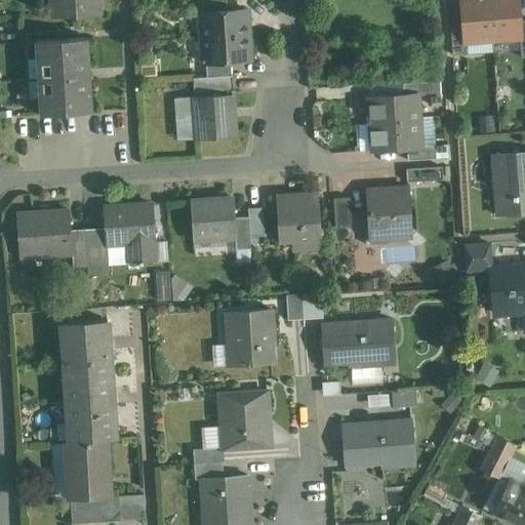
[(101,0),(48,0),(50,15),(102,12),(101,0)]
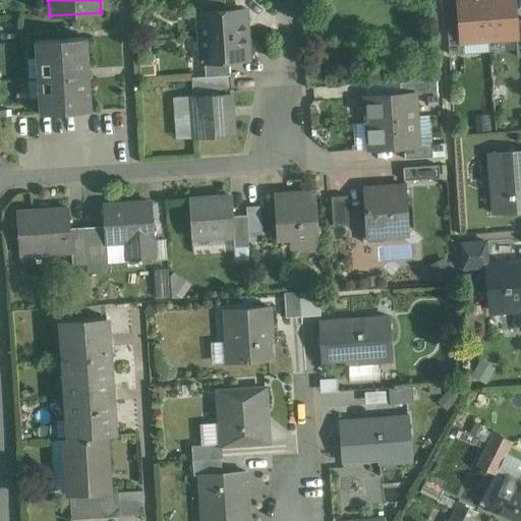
[(224,0),(199,0),(201,11),(225,9),(224,0)]
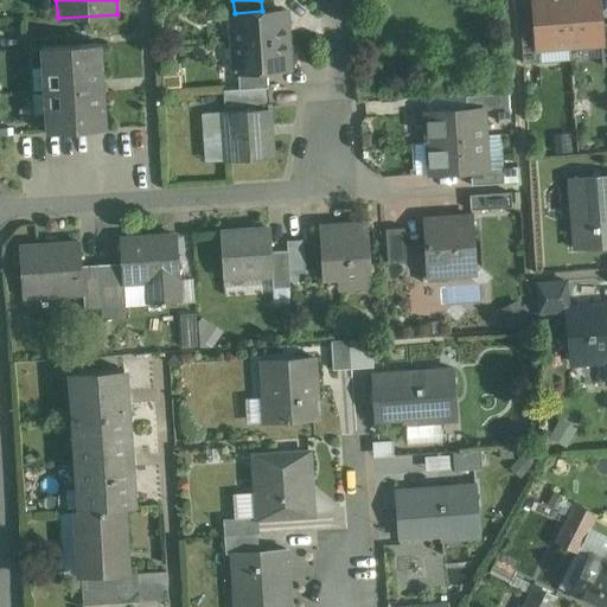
[(566,0),(532,0),(535,19),(537,48),(538,48),(569,45),(566,0)]
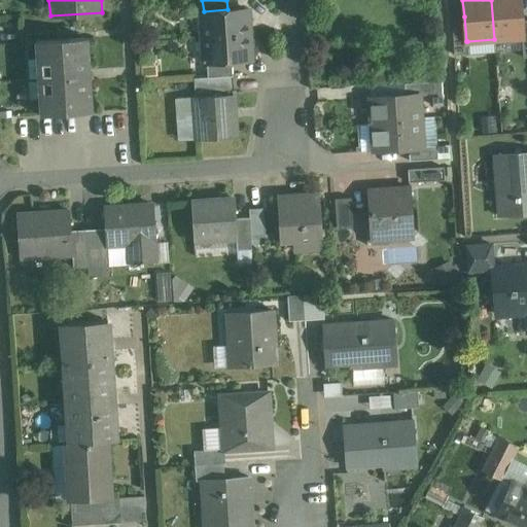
[(519,0),(491,0),(494,39),(521,37),(522,37),(521,21),(519,0)]
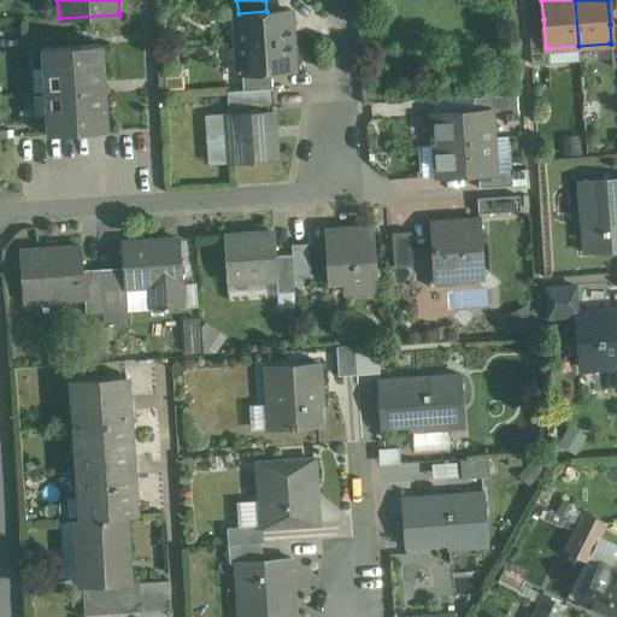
[(239,13),(236,13),(238,43),(292,40),(289,10),(266,11),(239,13)]
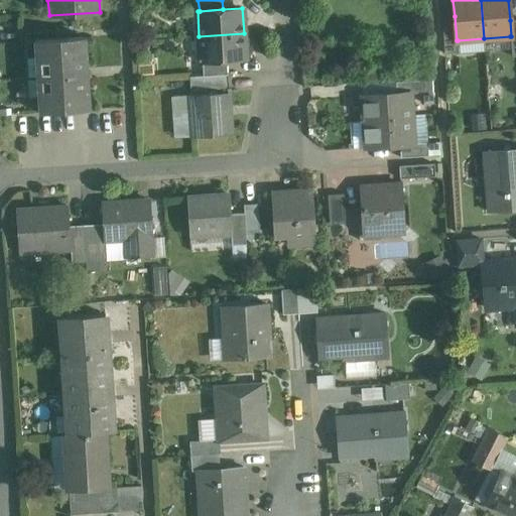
[(455,16),(442,17),(444,53),(459,52),(458,40),(457,40),(455,16)]
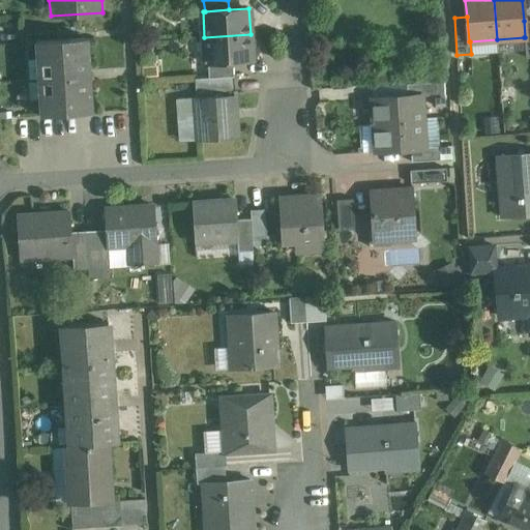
[(251,34),(204,37),(206,63),(233,61),(252,60),(251,34)]
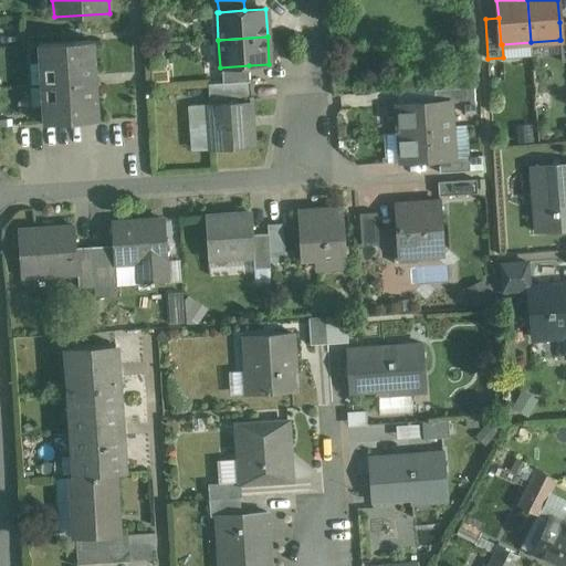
[(94,40),(38,44),(43,124),(100,119),(94,40)]
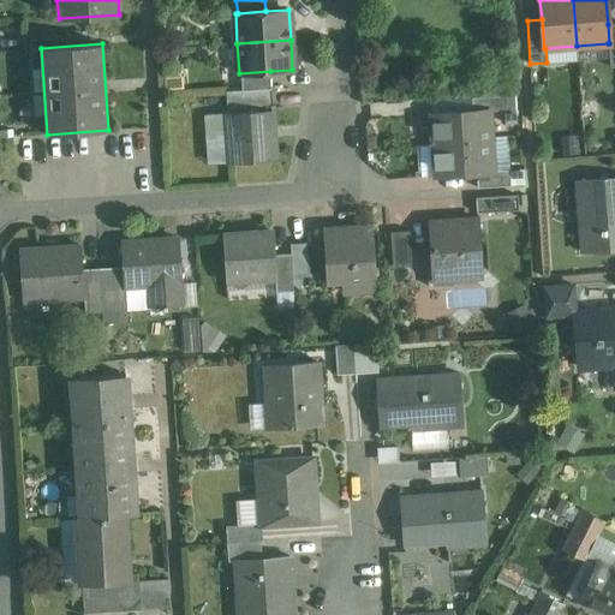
[(270,71),(242,73),(243,90),(272,89),(270,71)]
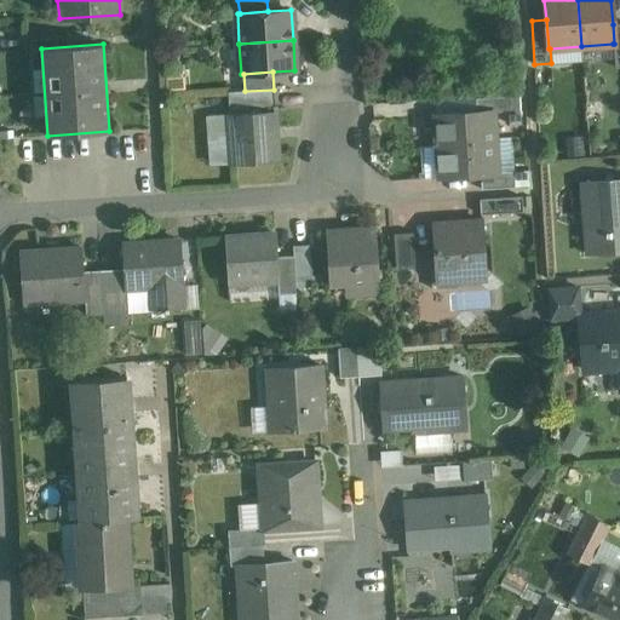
[(245,91),(228,92),(229,109),(275,105),(274,90),(245,91)]
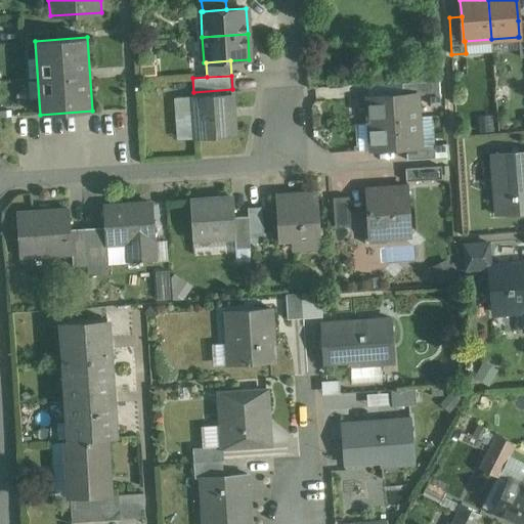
[(430,81),(402,83),(402,94),(417,93),(417,94),(430,93),(430,101),(440,101),(438,80),(430,81)]
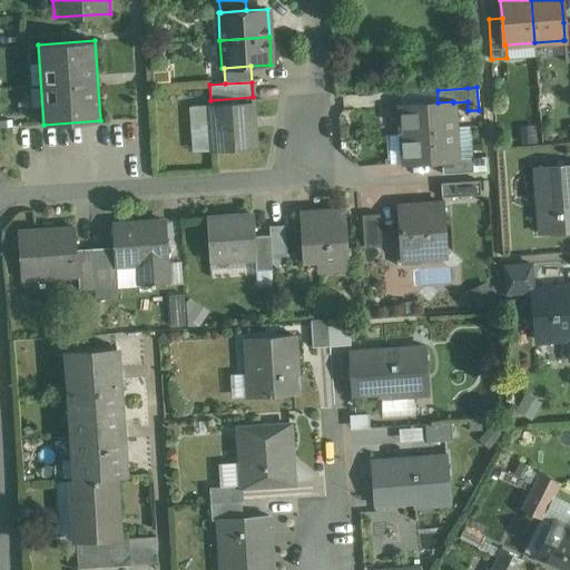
[(438,102),(400,105),(402,134),(455,130),(453,102),(453,101),(438,102)]
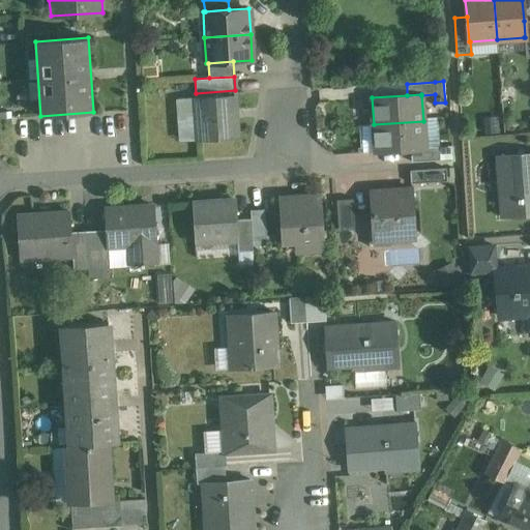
[(235,95),(197,97),(199,140),(238,138),(235,95)]
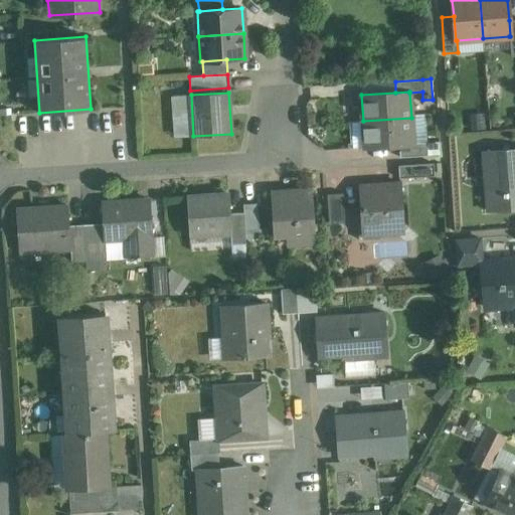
[(411,118),(363,121),(364,147),(398,145),(412,144),(412,143),(411,118)]
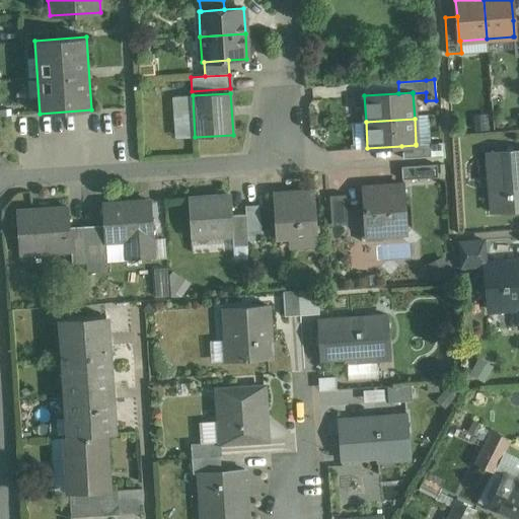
[(430,143),(416,144),(416,145),(401,146),(402,158),(431,156),(430,143)]
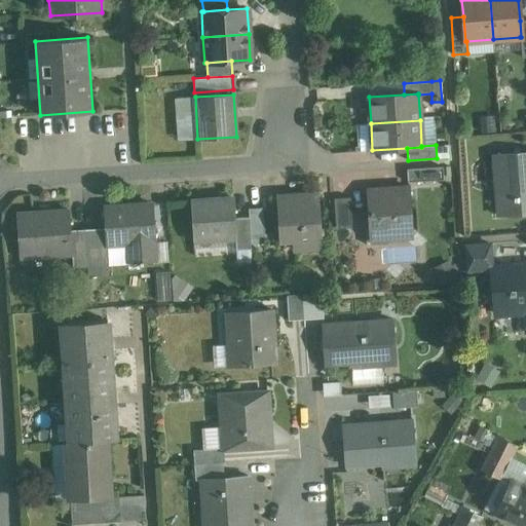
[(525,151),(494,154),(498,216),(525,213),(525,151)]
